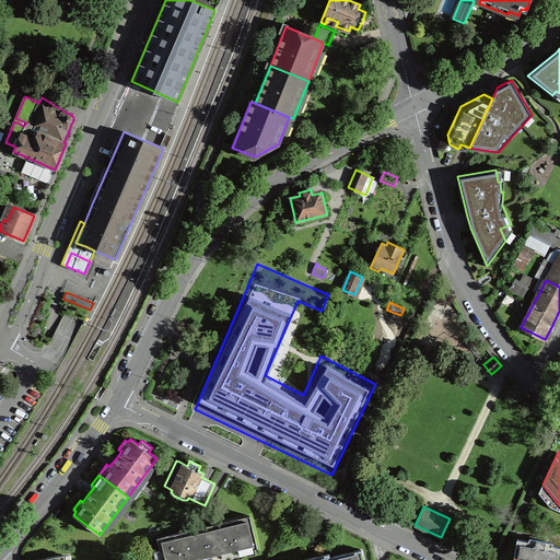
[(202,559),(257,547),(249,515),(199,527),(156,537),(162,559),(202,559)]
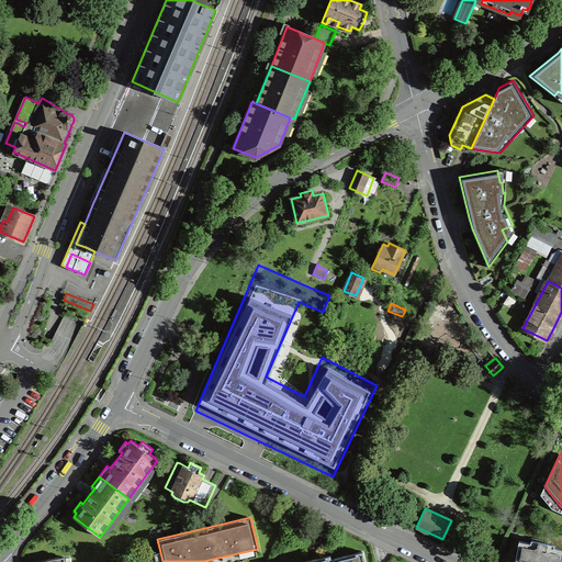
[(561,561),(561,549),(553,548),(554,544),(531,540),(530,542),(519,540),(515,561),(520,561),(561,561)]
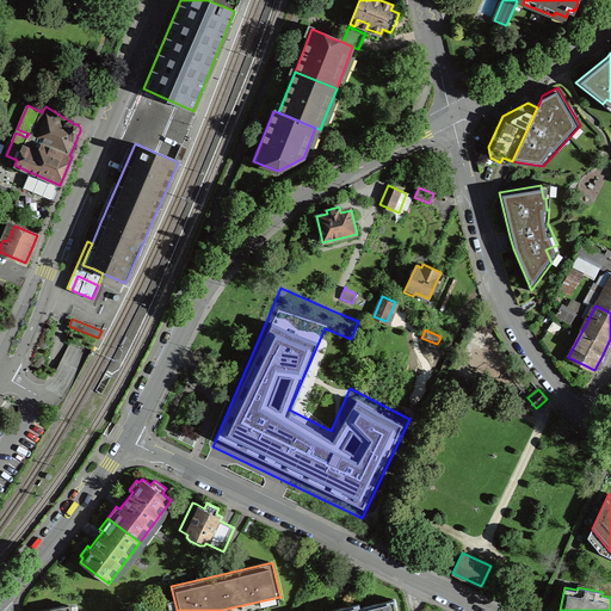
[(360,608),(359,603),(345,606),(326,610),(397,610),(395,599),(360,608)]
